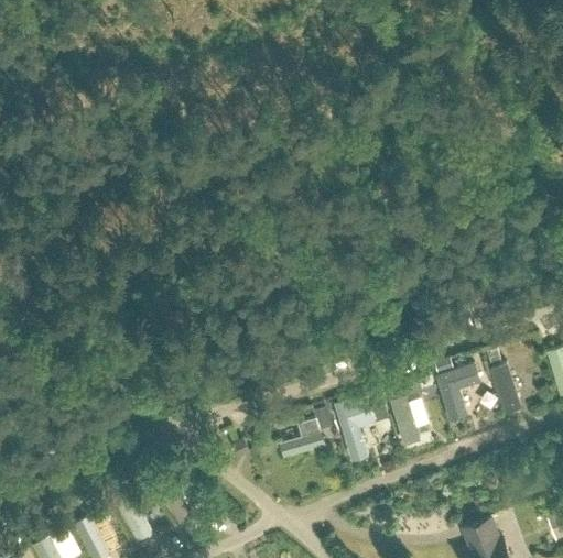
[(352,461),(367,456),(357,425),(372,420),(365,393),(333,403),(352,461)]
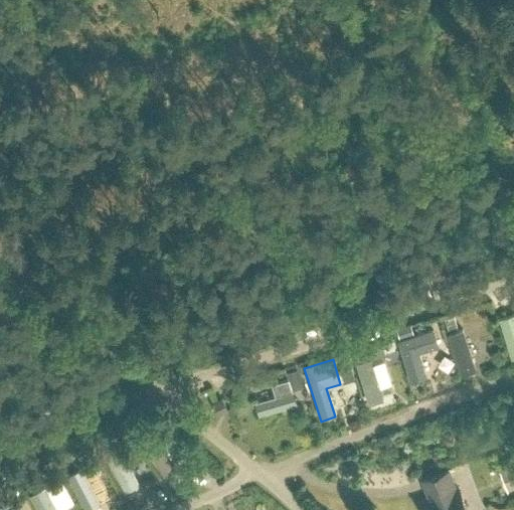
[(300,373),(289,377),(294,392),(305,389),(300,373)]
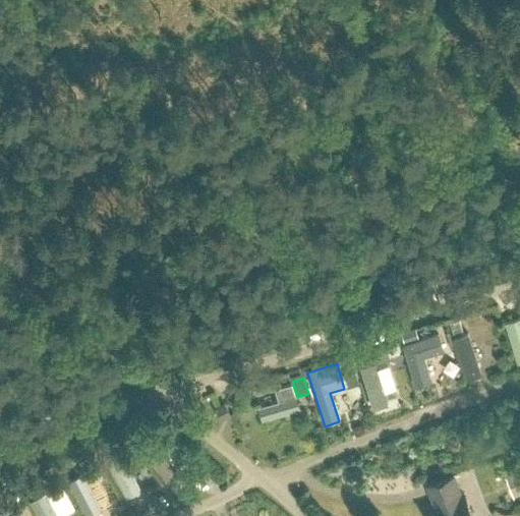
[(279,405),(258,411),(263,423),(300,412),(293,387),(275,392),(279,405)]
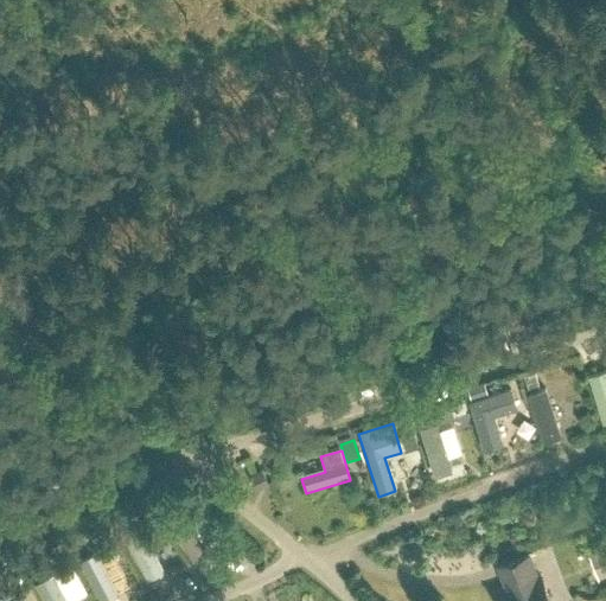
[(262,473),(250,480),(257,494),(269,488),(262,473)]
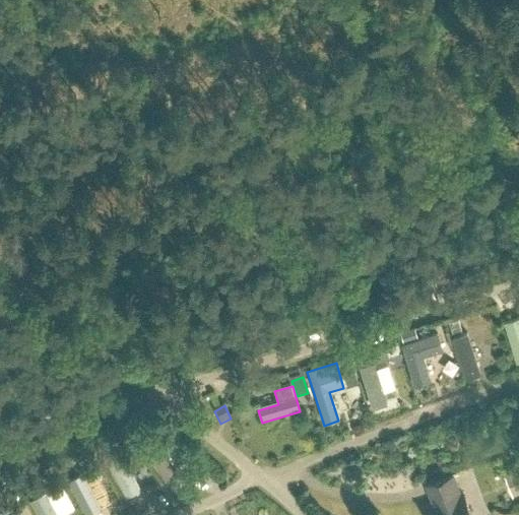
[(81,450),(68,457),(84,488),(96,481),(81,450)]
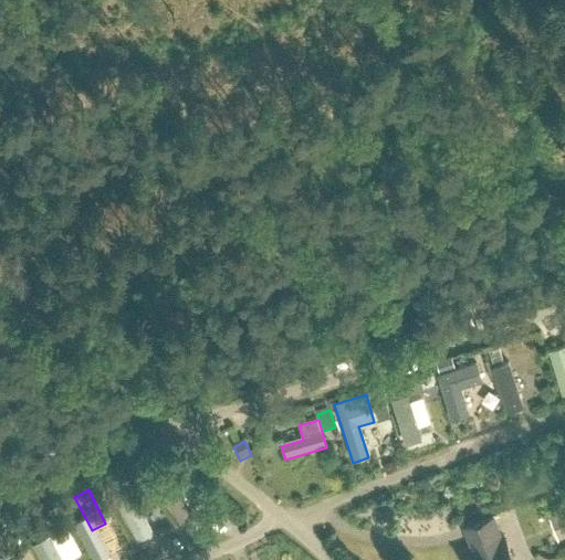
[(564,514),(551,520),(562,548),(564,547),(564,514)]
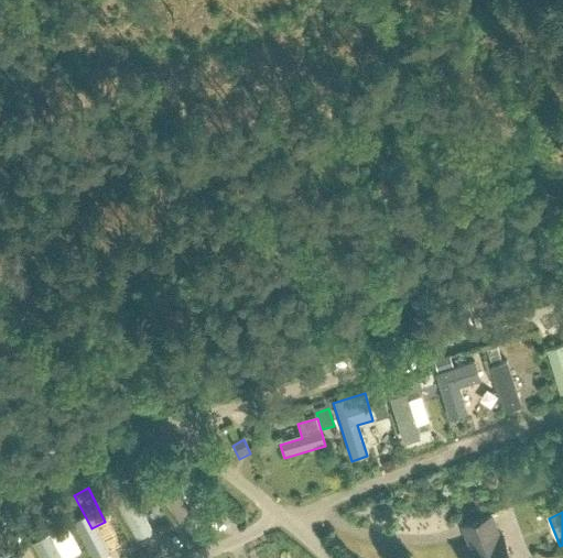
[(500,536),(494,518),(464,528),(471,548),(464,550),(466,557),(510,557),(504,535),(500,536)]
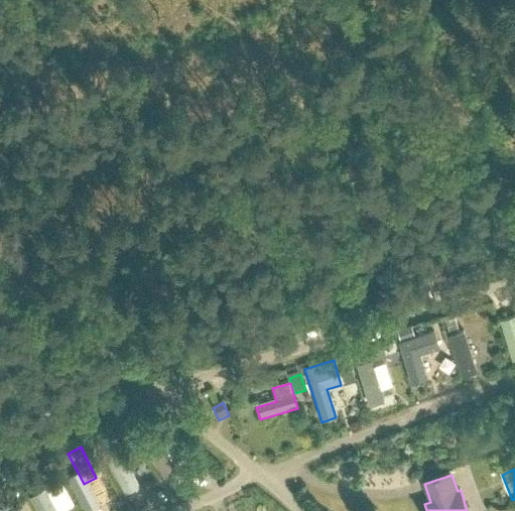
[(10,510),(0,488),(0,510),(10,510)]
